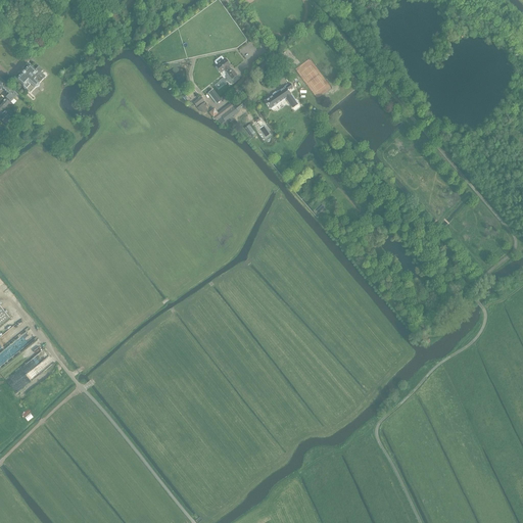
[(120,5),(125,0),(116,0),(112,4),(117,11),(122,8),(120,5)]
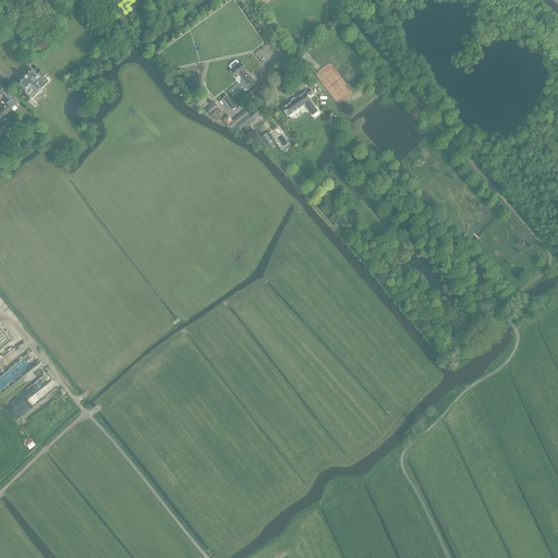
[(244,71),(246,70),(241,63),(231,71),(237,77),(240,74),(243,79),(242,80),(243,82),(242,83),(243,84),(242,86),(243,88),(245,87),(247,91),(255,84),(253,81),(249,75),(244,71)]
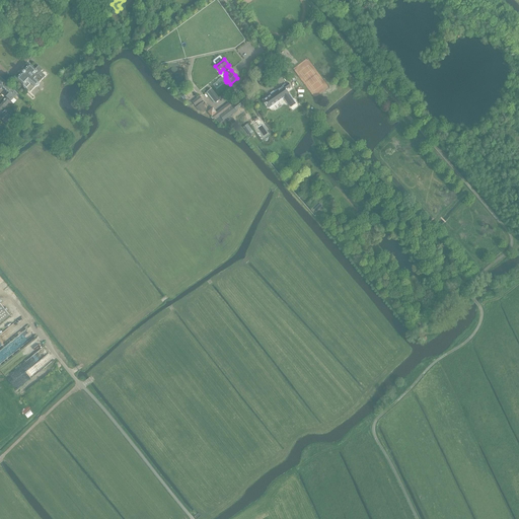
[(22,73),(16,79),(30,92),(35,87),(38,87),(40,85),(40,83),(46,76),(41,72),(43,70),(39,67),(35,70),(29,65),(24,71),(22,69),(20,71),(20,72),(22,73)]
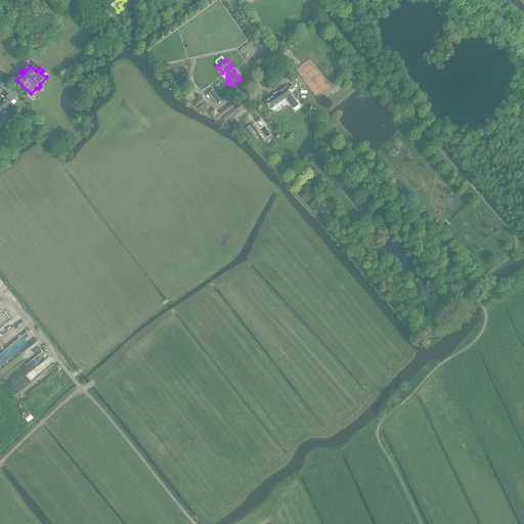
[(225,86),(228,83),(224,78),(219,81),(220,82),(215,85),(219,89),(224,85),(225,86)]
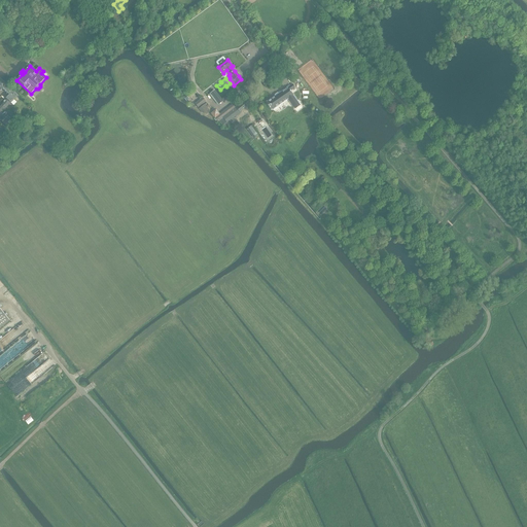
[(9,95),(13,91),(1,79),(0,79),(0,90),(1,91),(2,89),(9,95)]
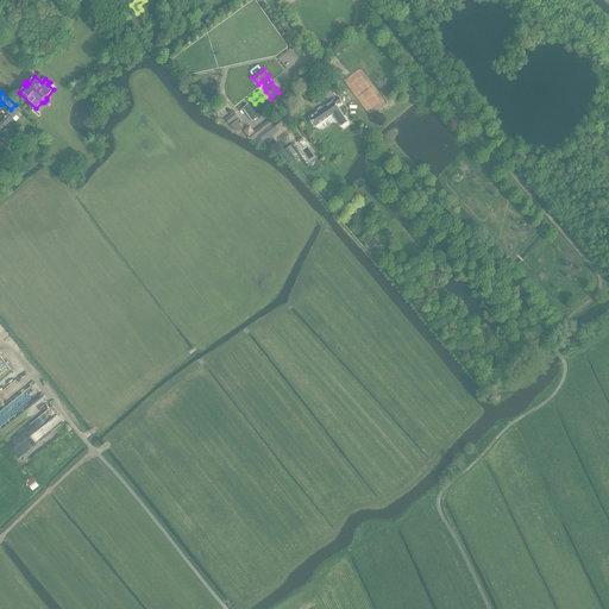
[(337,105),(341,101),(338,98),(309,118),(315,127),(333,114),(341,126),(347,121),(339,111),(340,111),(337,105)]
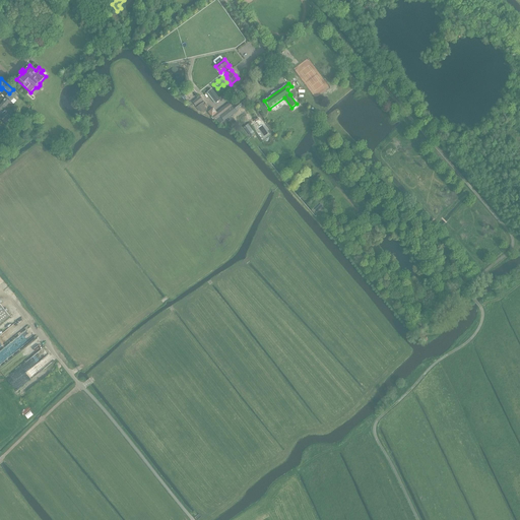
[(11,102),(18,94),(13,89),(9,93),(6,96),(6,98),(11,102)]
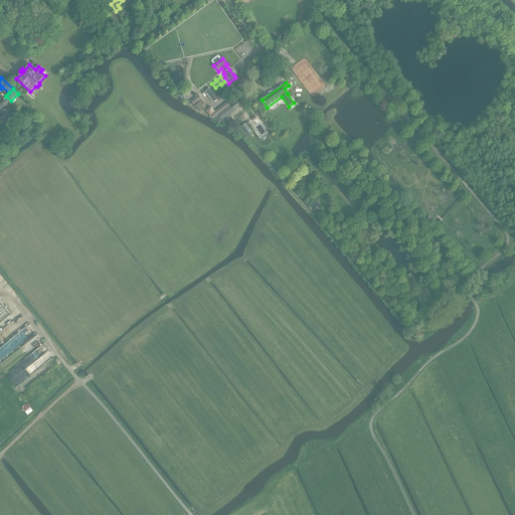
[(206,91),(215,102),(217,100),(209,89),(206,91)]
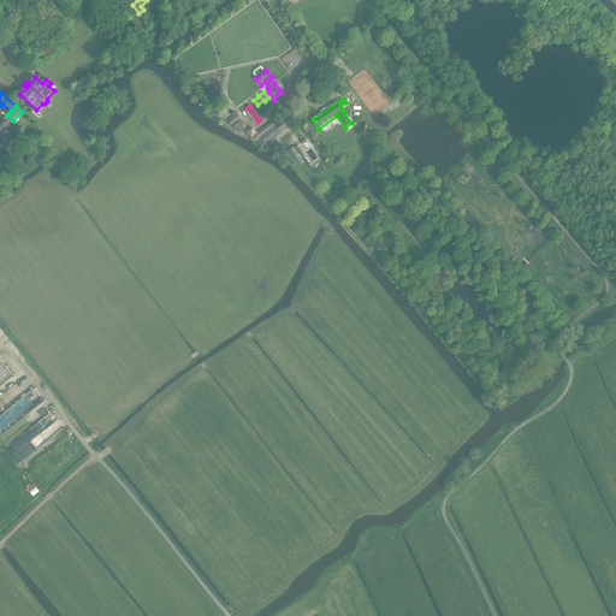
[(240,118),(237,114),(229,120),(231,124),(240,118)]
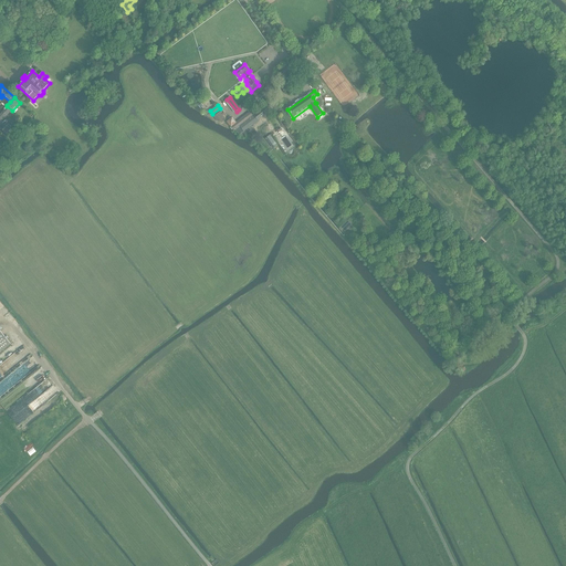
[(0,123),(3,121),(12,111),(7,106),(0,113),(0,123)]
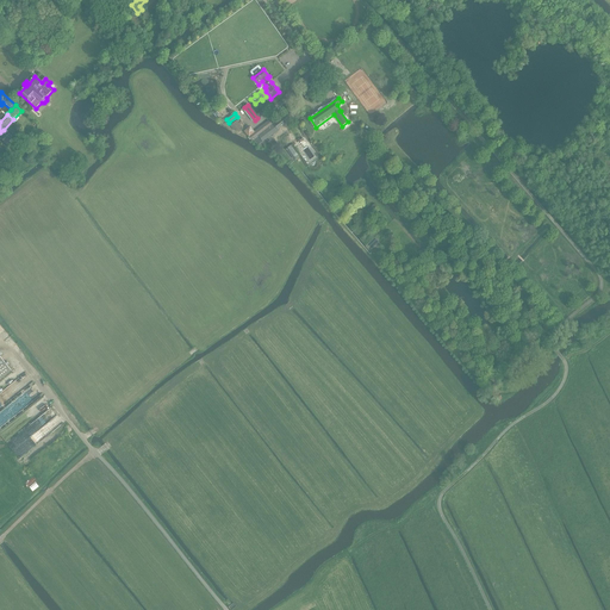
[(285,124),(282,120),(281,119),(273,125),(265,131),(263,131),(253,139),(257,145),(268,137),(267,135),(277,128),(278,130),(285,124)]
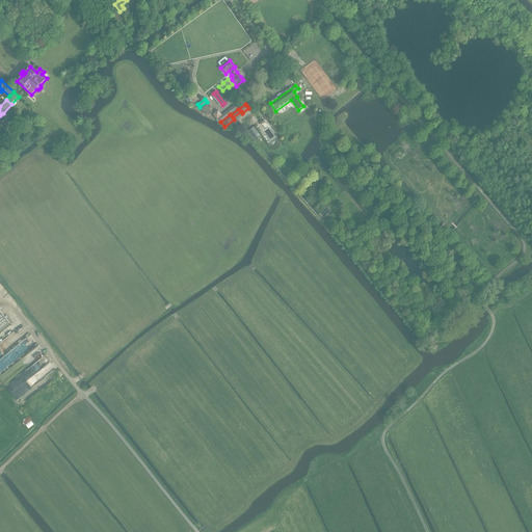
[(212,113),(207,106),(202,110),(205,114),(208,115),(212,113)]
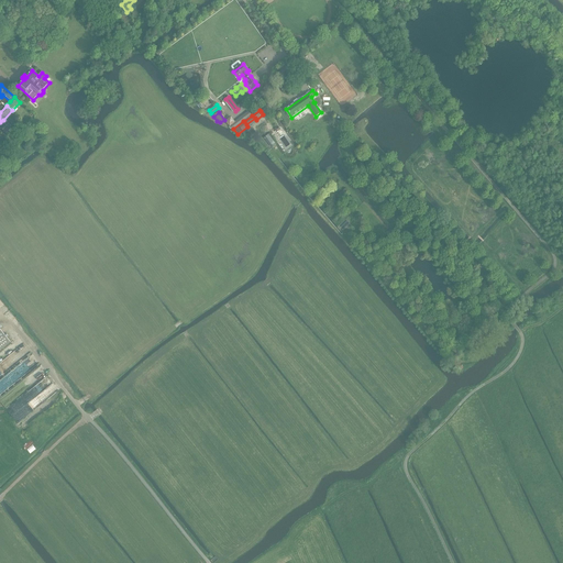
[(244,121),(252,116),(250,112),(235,122),(236,123),(231,128),(232,130),(233,129),(243,121),(244,121)]
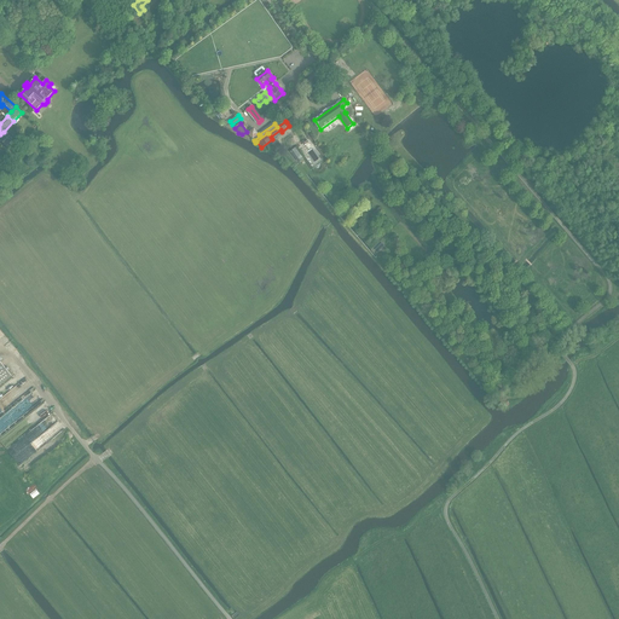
[(259,136),(254,129),(248,133),(253,139),(259,136)]
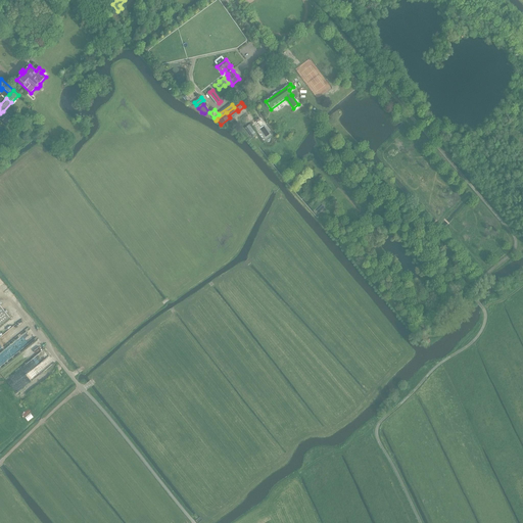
[(3,111),(0,113),(0,114),(3,117),(1,120),(5,124),(10,117),(6,113),(7,112),(6,112),(5,112),(4,112),(3,111)]
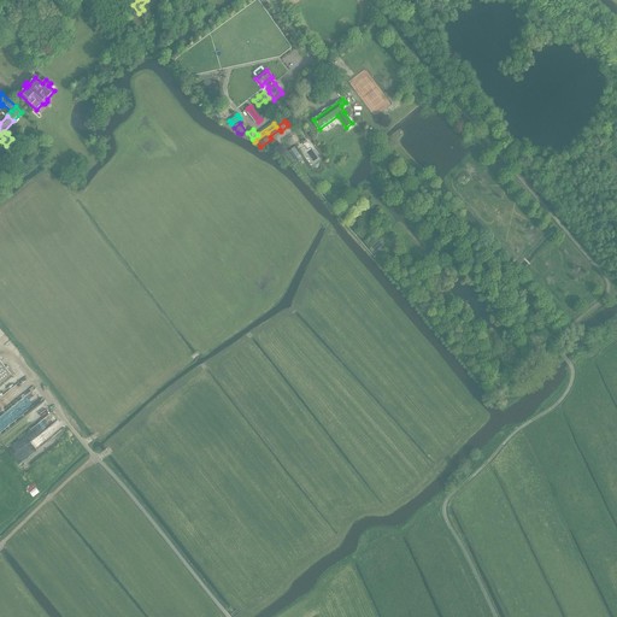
[(298,163),(303,159),(294,148),(289,152),(298,163)]
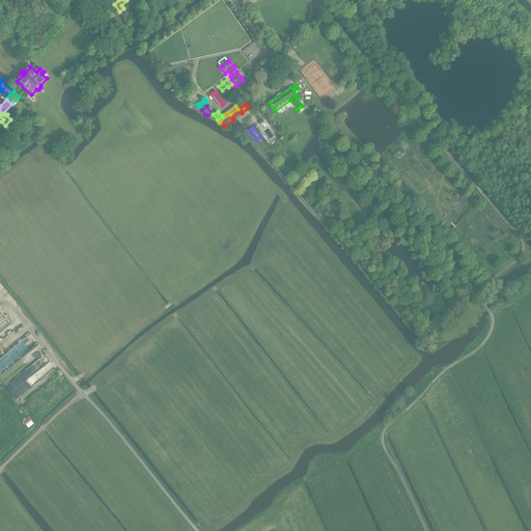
[(0,331),(10,323),(0,310),(0,331)]
